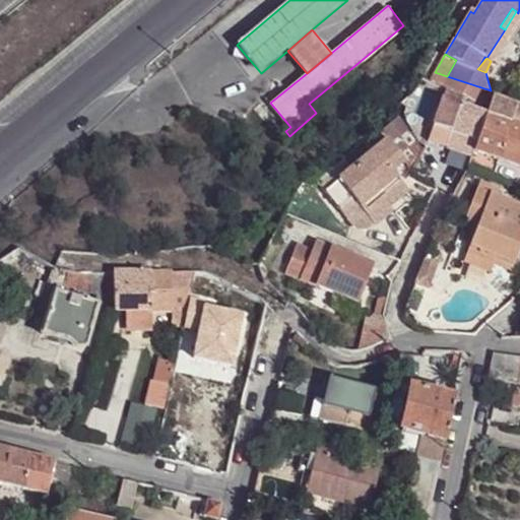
[(447,76),(435,72),(431,78),(442,84),(447,76)]
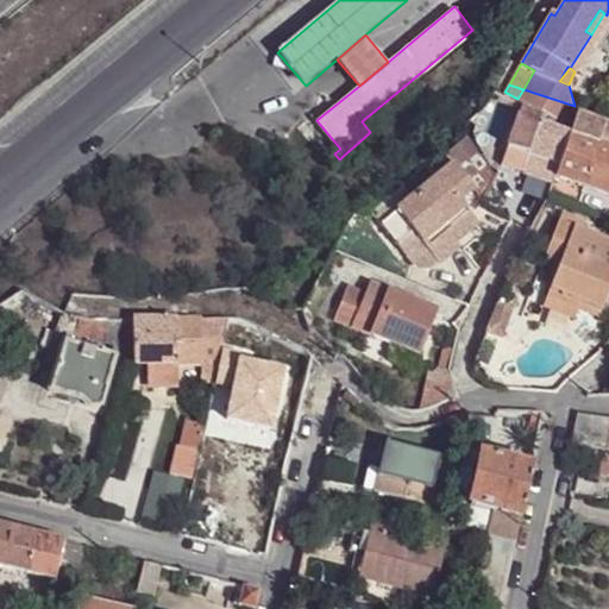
[(564,125),(575,106),(523,89),(518,99),(564,125)]
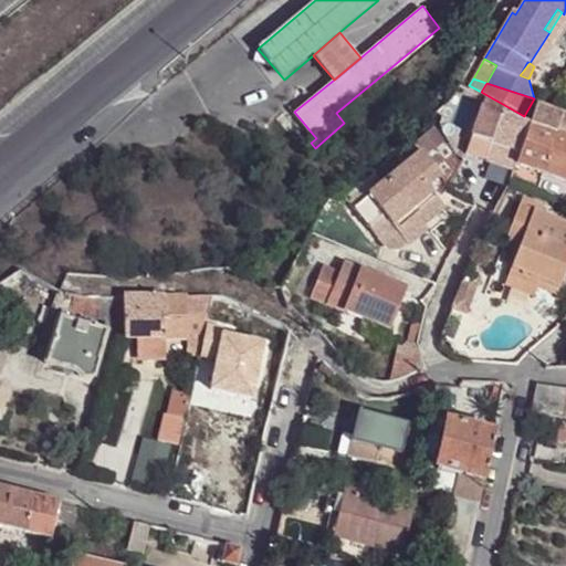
[(521,154),(531,124),(517,119),(499,113),(482,107),(472,137),(492,144),(521,154)]
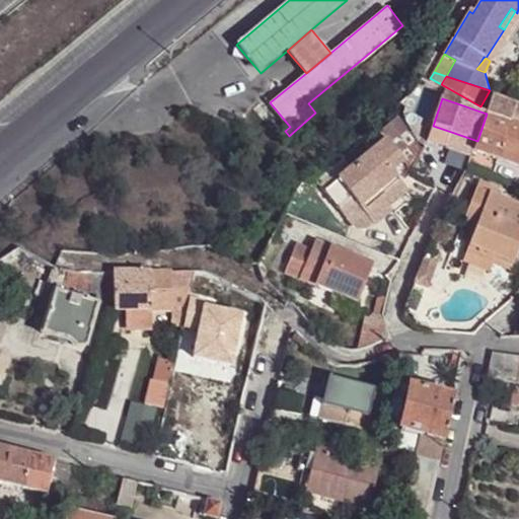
[(518,105),(516,105),(511,122),(498,159),(518,166),(518,105)]
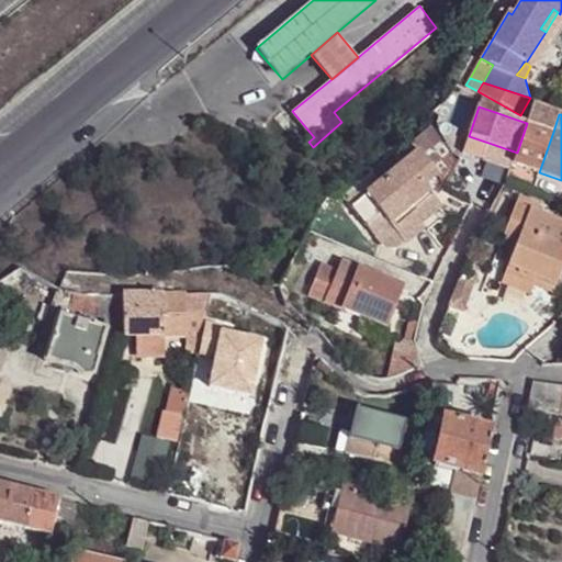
[(553,132),(527,123),(517,153),(514,163),(539,172),(553,132)]
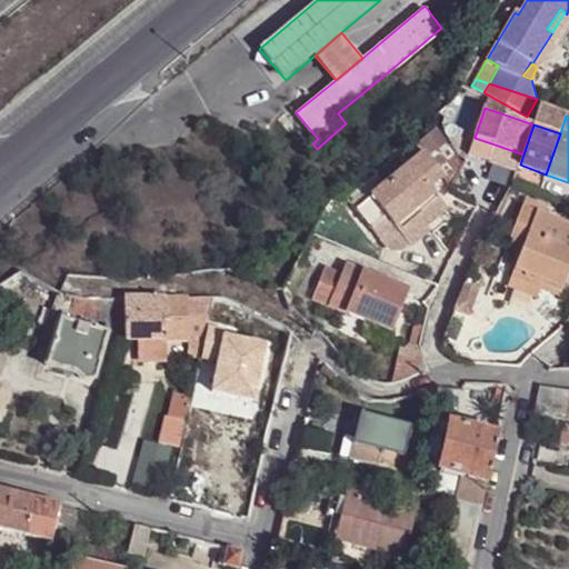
[(475,138),(470,149),(468,155),(489,161),(495,145),(475,138)]
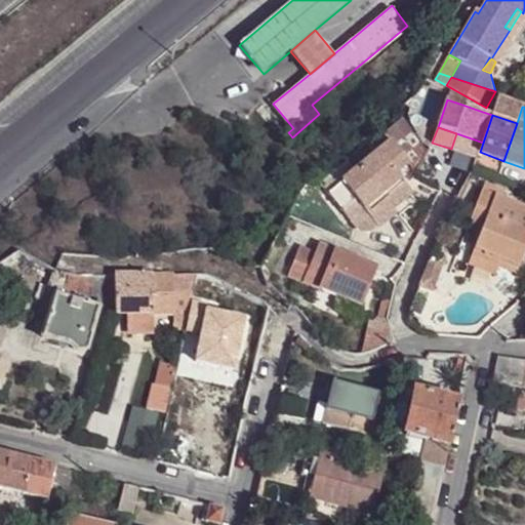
[(365,210),(404,179),(397,171),(409,162),(393,140),(328,192),(342,210),(357,199),(365,210)]
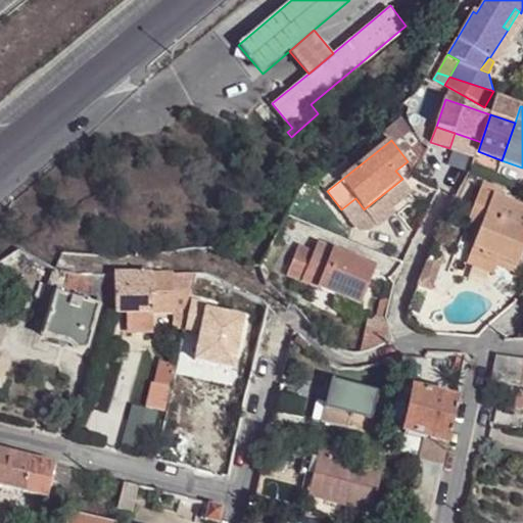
[(412,190),(402,179),(364,209),(376,226),(396,210),(392,204),(412,190)]
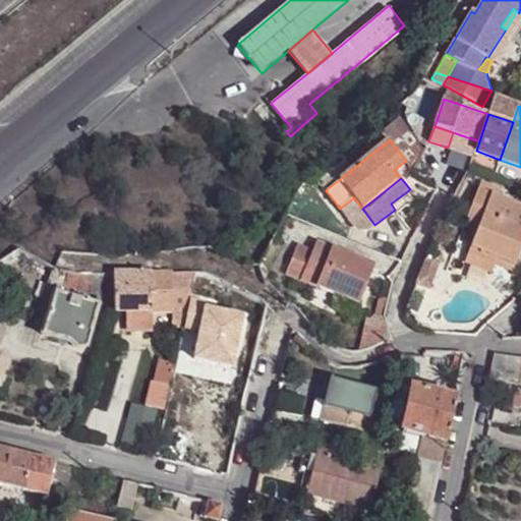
[(481,181),(478,188),(498,196),(501,189),(481,181)]
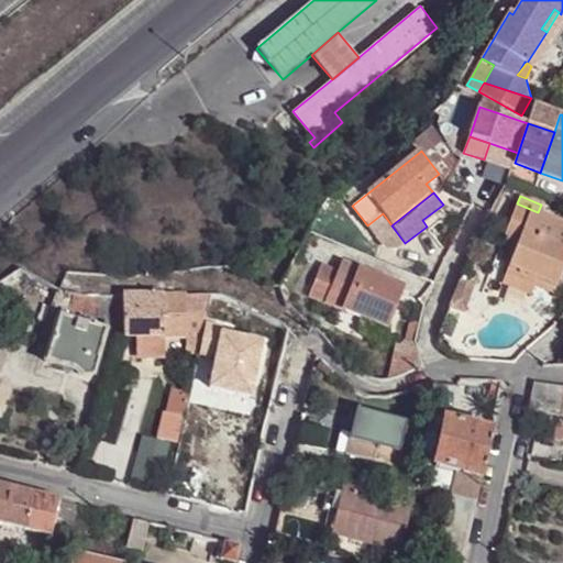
[(562,221),(538,212),(517,203),(504,239),(518,243),(506,274),(536,286),(539,277),(558,285),(562,269),(562,221)]
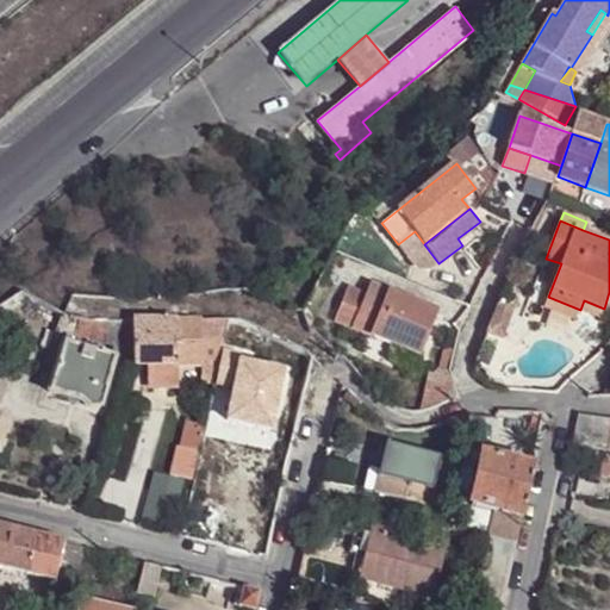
[(409,257),(424,244),(415,231),(398,244),(409,257)]
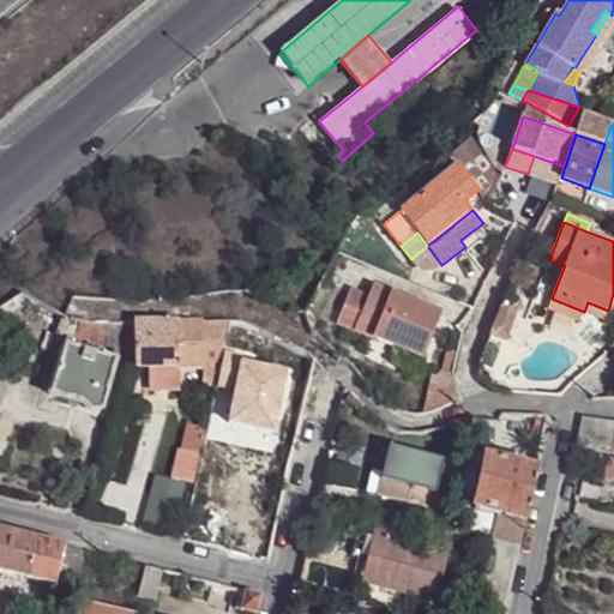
[(351,287),(337,321),(425,357),(443,311),(372,283),(368,294),(351,287)]
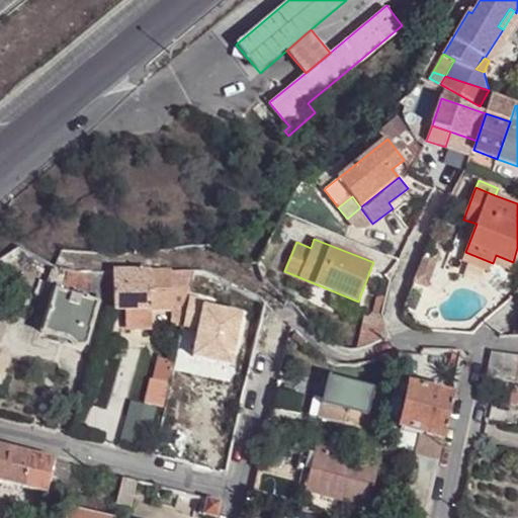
[(493,263),(465,252),(462,259),(490,271),(493,263)]
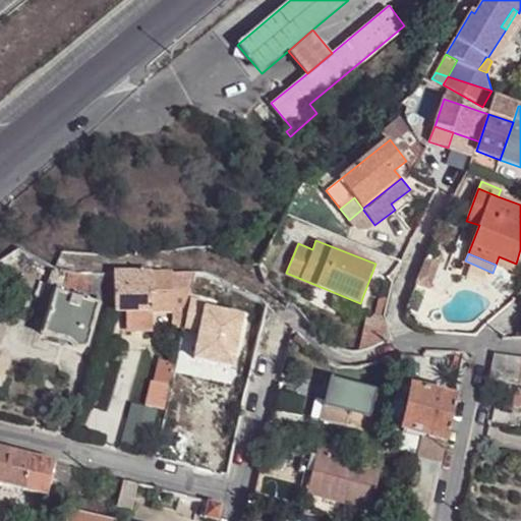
[(514,271),(516,264),(499,256),(496,265),(514,271)]
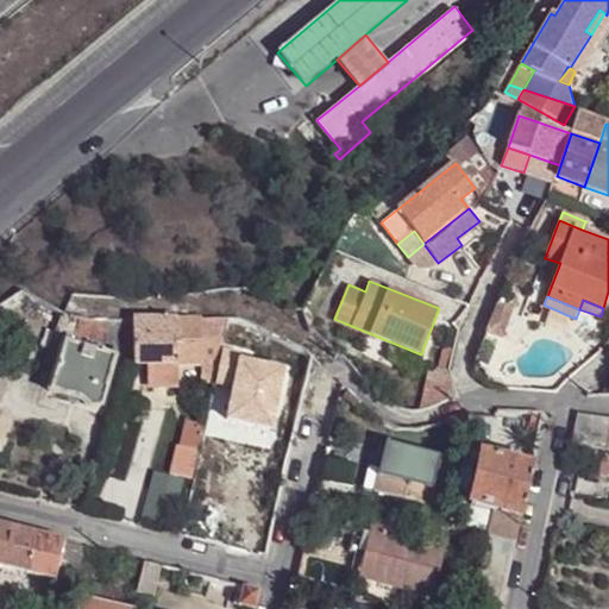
[(66,315),(61,327),(75,331),(106,341),(106,319),(87,319),(81,318),(66,315)]
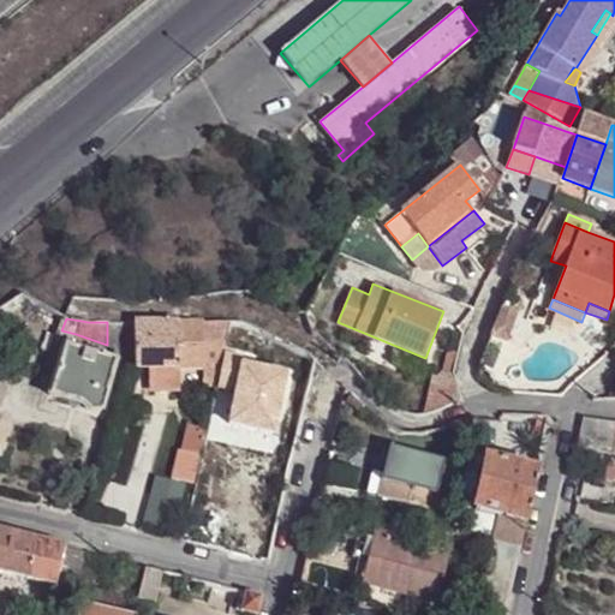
[(117,364),(129,364),(135,364),(135,323),(107,322),(107,345),(120,350),(118,357),(117,364)]
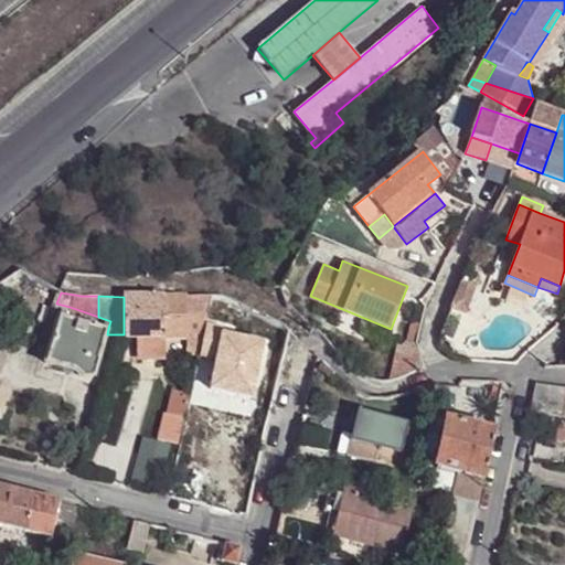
[(164,296),(124,297),(124,334),(137,334),(137,353),(145,352),(145,358),(166,358),(164,334),(164,296)]
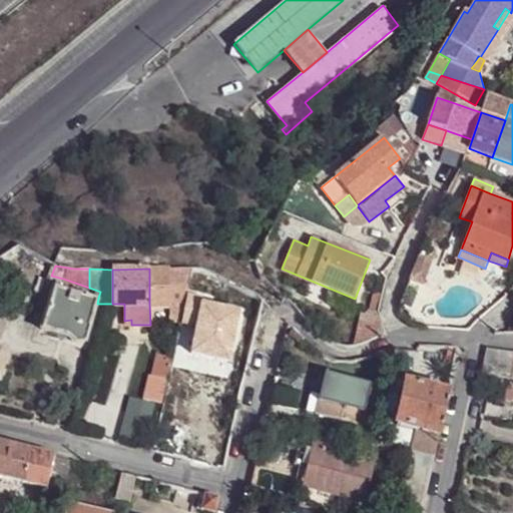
[(190,269),(149,269),(149,304),(169,304),(169,321),(180,321),(190,269)]
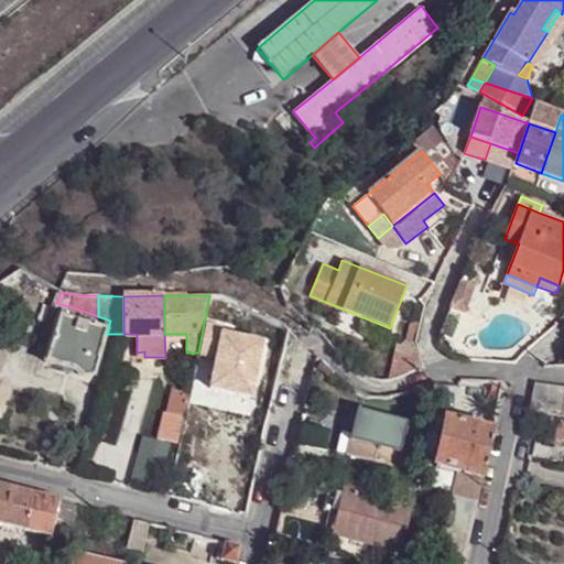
[(94,376),(107,334),(108,327),(60,315),(46,361),(94,376)]
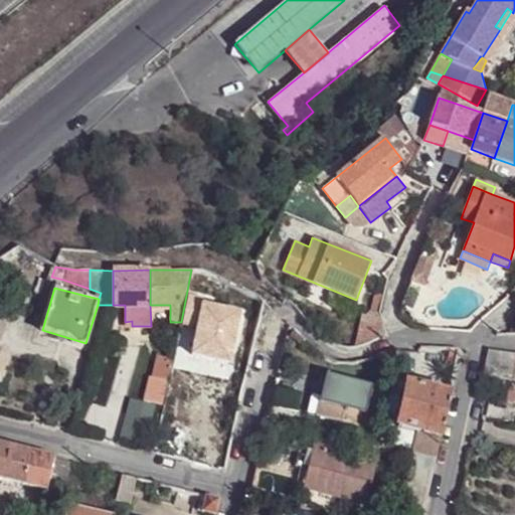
[(462,351),(454,349),(451,364),(459,365),(462,351)]
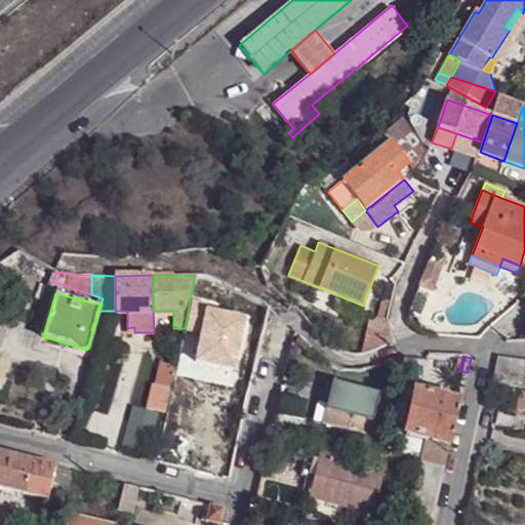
[(399,358),(388,363),(391,372),(402,367),(404,357),(399,358)]
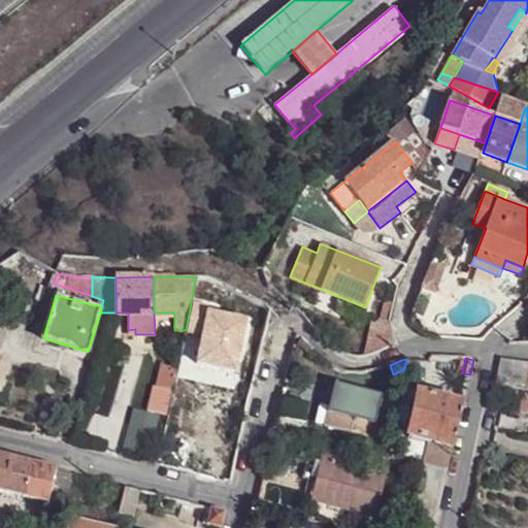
[(527,364),(504,361),(499,387),(518,390),(527,391),(527,364)]
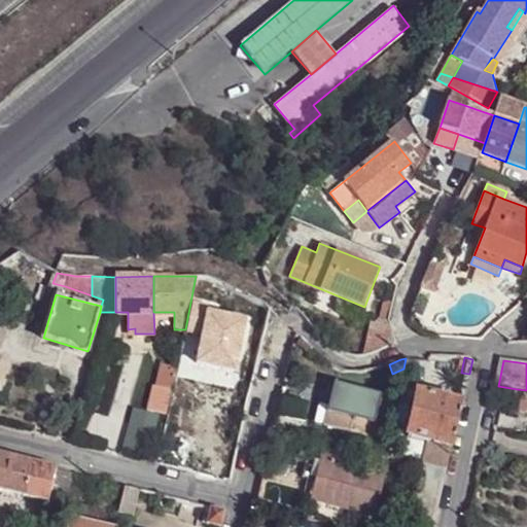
[(176,365),(161,361),(149,407),(165,411),(176,365)]
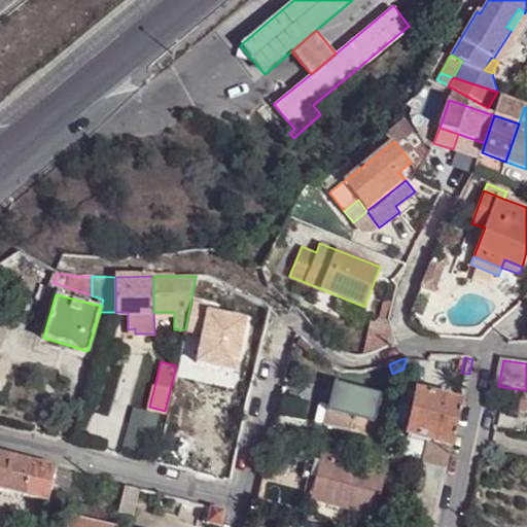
[(388,442),(397,399),(350,388),(335,385),(330,399),(324,426),(388,442)]
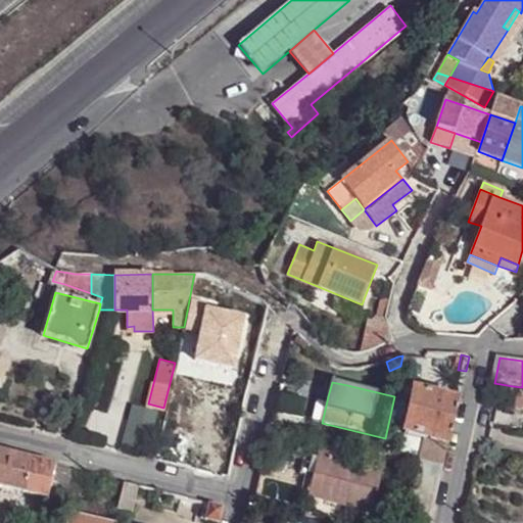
[(454,423),(459,400),(416,390),(406,435),(427,440),(422,463),(444,468),(454,423)]
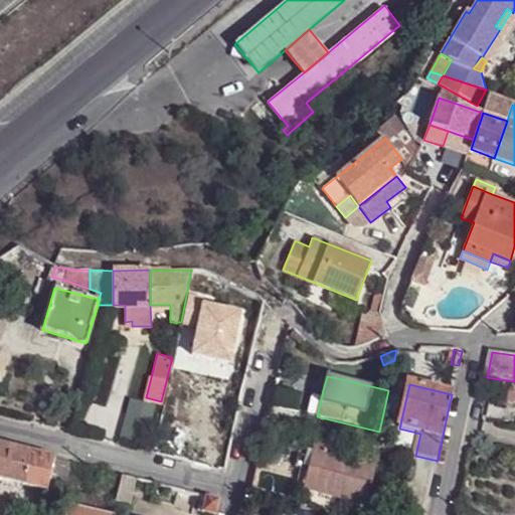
[(307,415),(317,416),(323,390),(314,388),(307,415)]
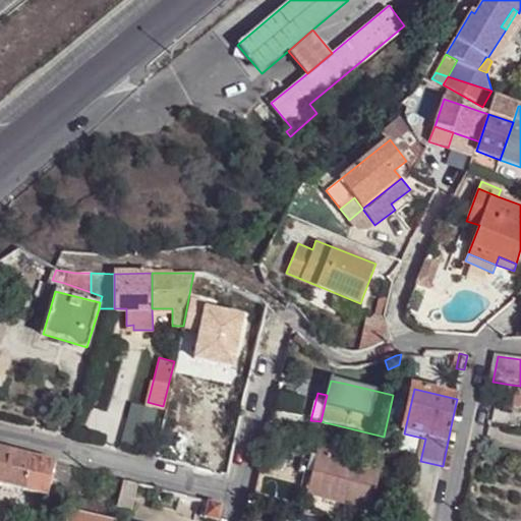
[(520,394),(508,393),(507,404),(520,406),(520,394)]
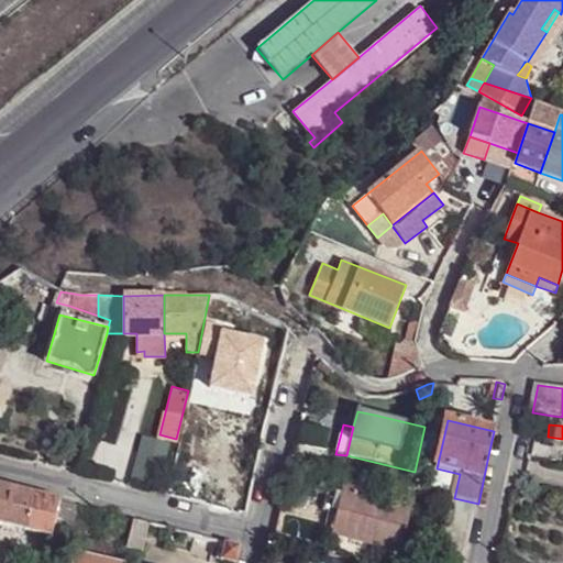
[(59,501),(0,486),(0,525),(51,537),(59,501)]
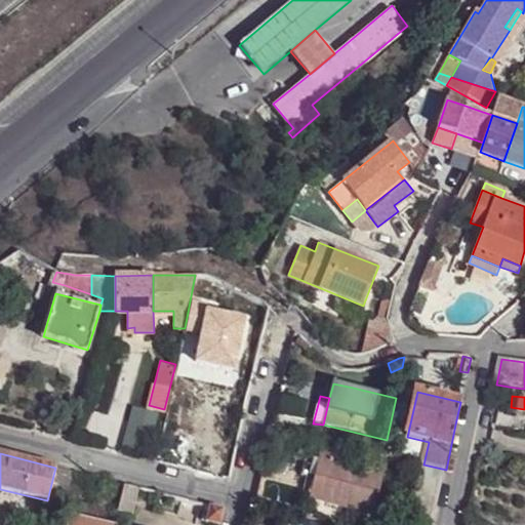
[(375,513),(384,473),(320,458),(316,479),(312,498),(375,513)]
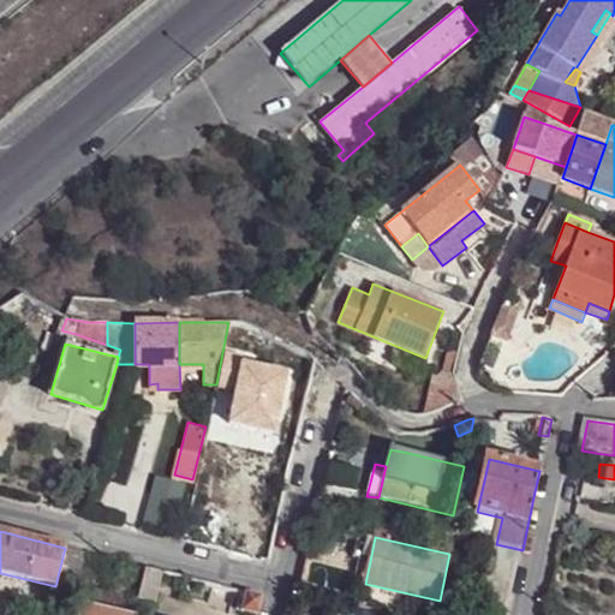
[(523,550),(496,544),(483,604),(511,609),(523,550)]
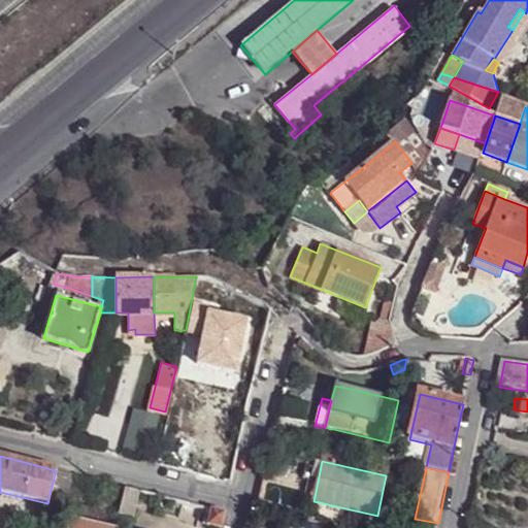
[(71,474),(56,470),(47,503),(65,508),(71,474)]
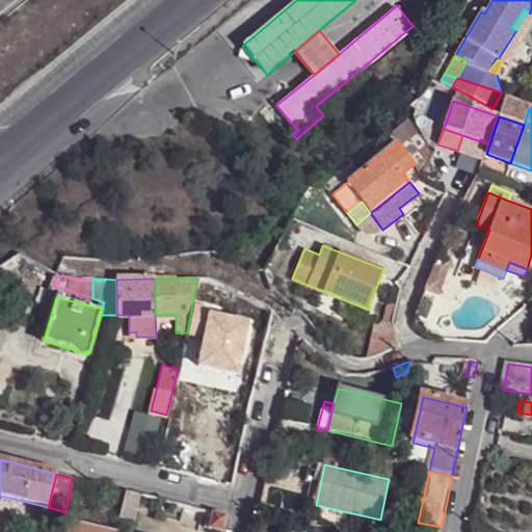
[(141,496),(127,491),(121,517),(135,522),(141,496)]
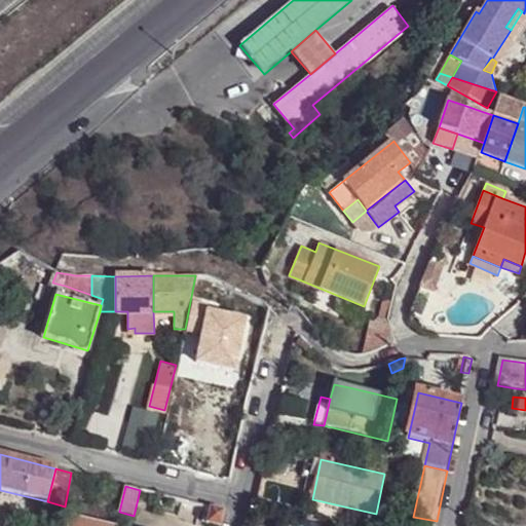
[(159,495),(142,490),(139,502),(156,508),(159,495)]
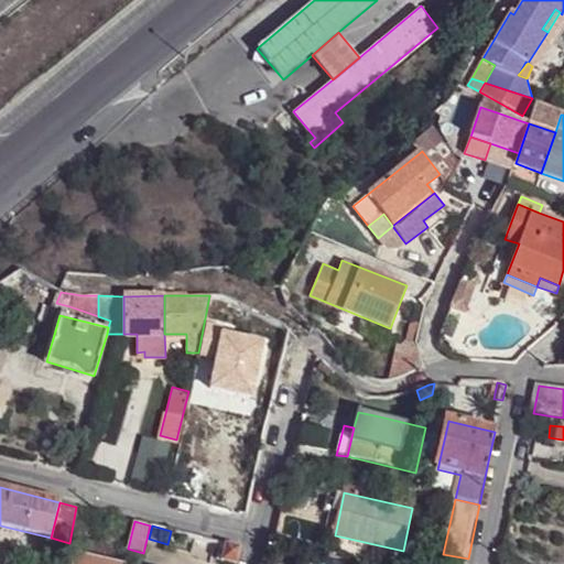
[(237,563),(240,549),(225,544),(221,563),(228,563),(237,563)]
